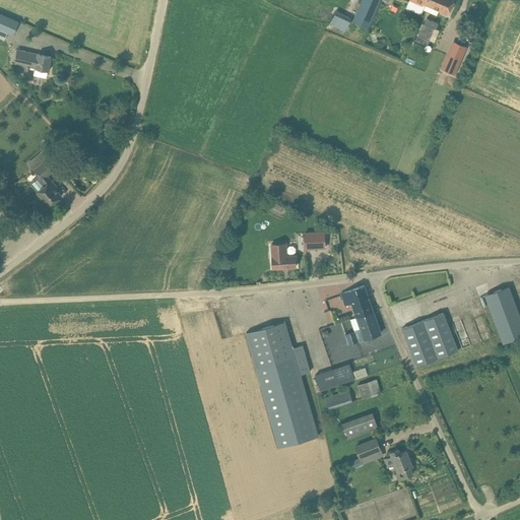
[(363,0),(353,21),(369,28),(381,0),(363,0)]
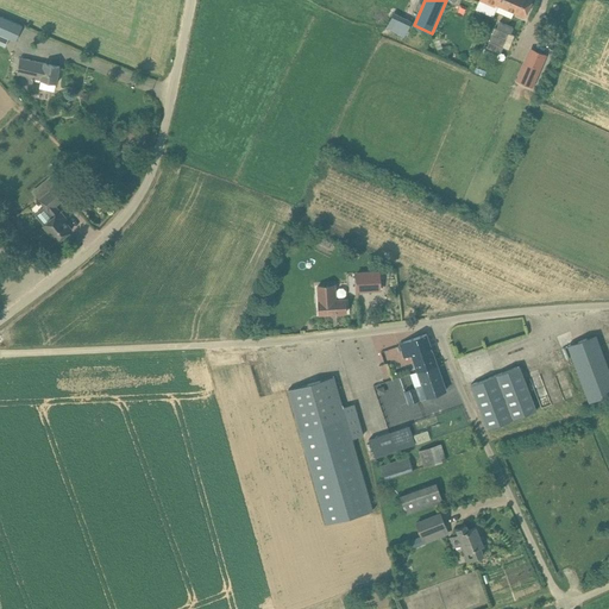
[(532,0),(501,0),(498,5),(496,12),(512,18),(514,12),(525,17),(532,0)]
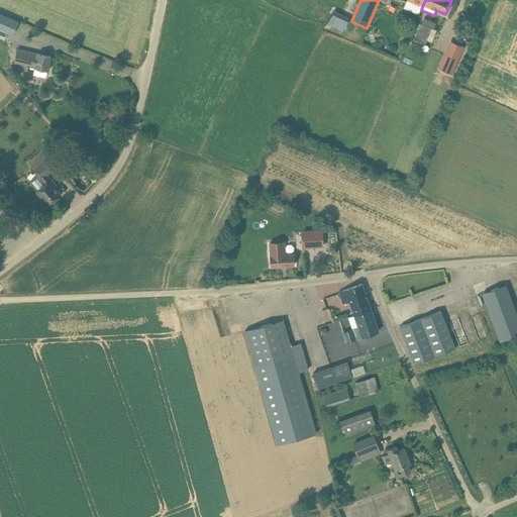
[(316,15),(321,20),(330,12),(325,6),(316,15)]
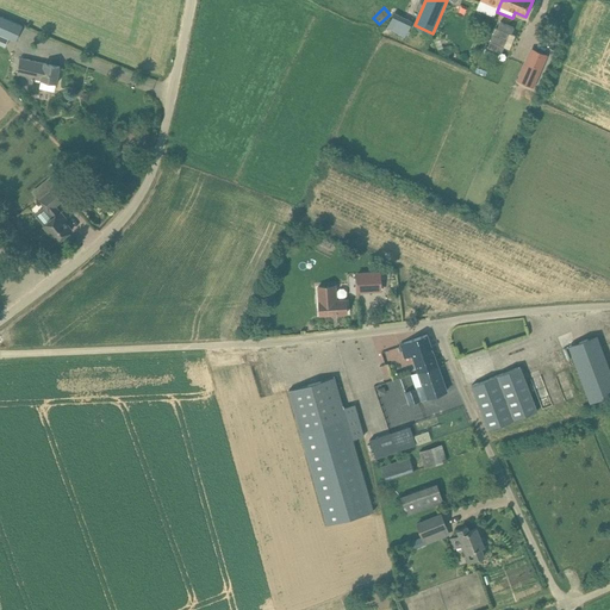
[(387,27),(408,37),(414,23),(393,13),(387,27)]
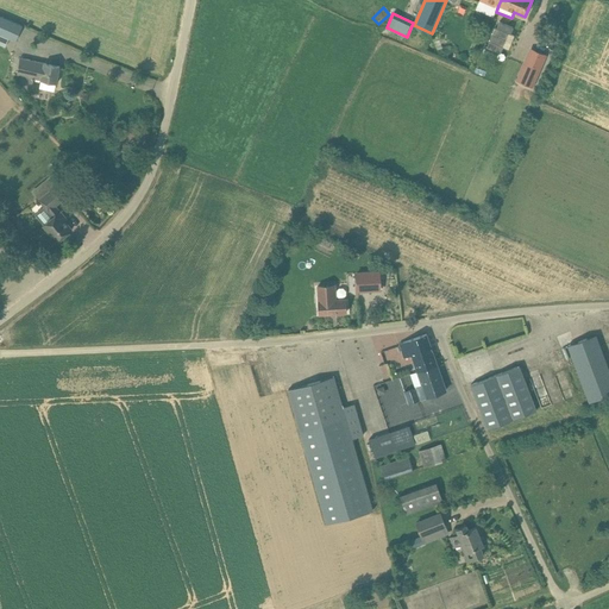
[(16,42),(23,26),(0,16),(0,44),(5,46),(10,38),(16,42)]
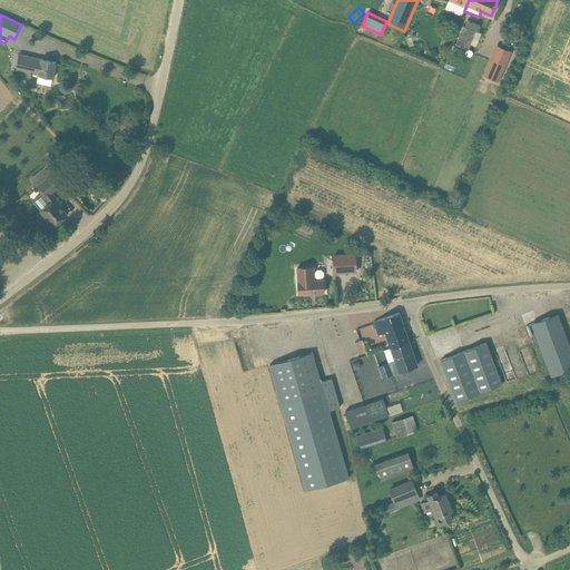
[(499,46),(485,77),(499,82),(512,51),(499,46)]
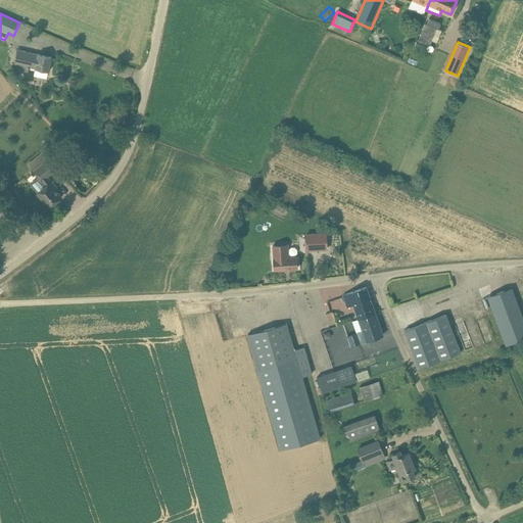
[(46,78),(47,72),(48,72),(51,57),(17,50),(15,59),(14,64),(22,66),(21,69),(28,72),(29,67),(36,68),(34,76),(46,78)]
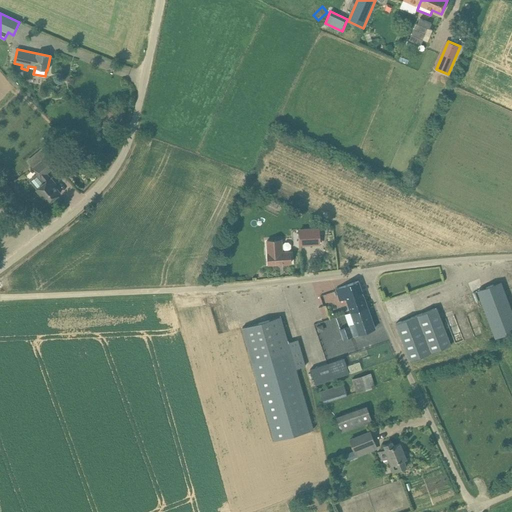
[(18,89),(19,89),(23,84),(10,72),(5,77),(18,89)]
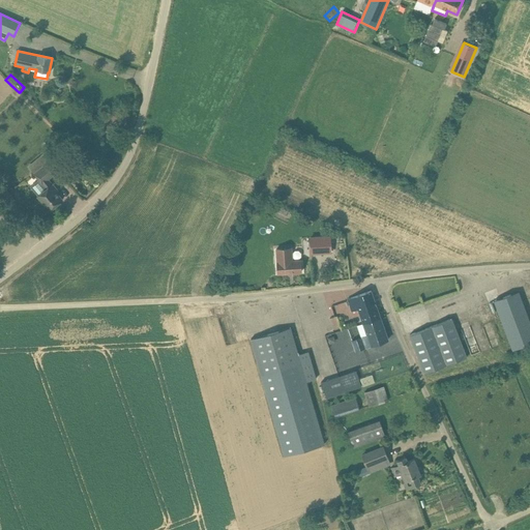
[(45,153),(29,167),(34,174),(38,179),(30,186),(38,196),(43,202),(50,210),(62,200),(57,193),(58,192),(52,184),(48,179),(58,171),(50,162),(45,153)]
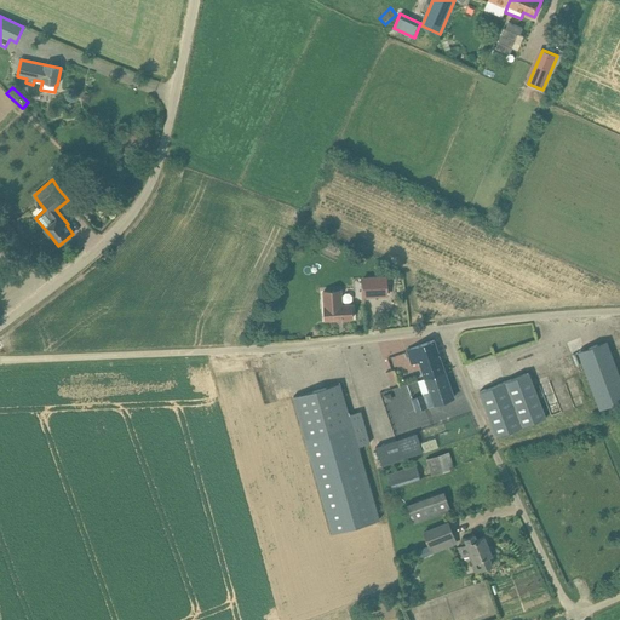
[(388,296),(386,277),(363,279),(365,297),(388,296)]
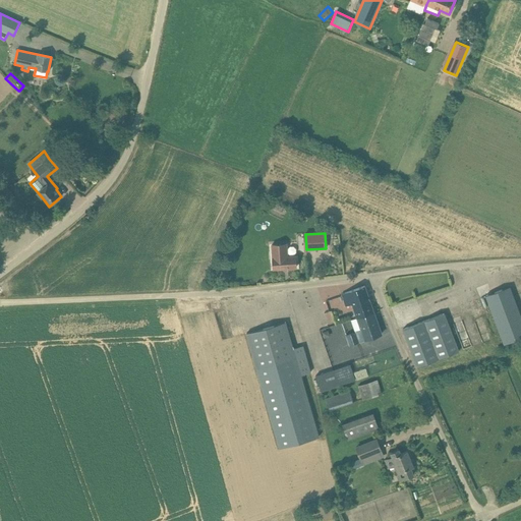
[(272,244),(273,258),(274,269),(296,267),(295,256),(288,256),(287,243),(272,244)]
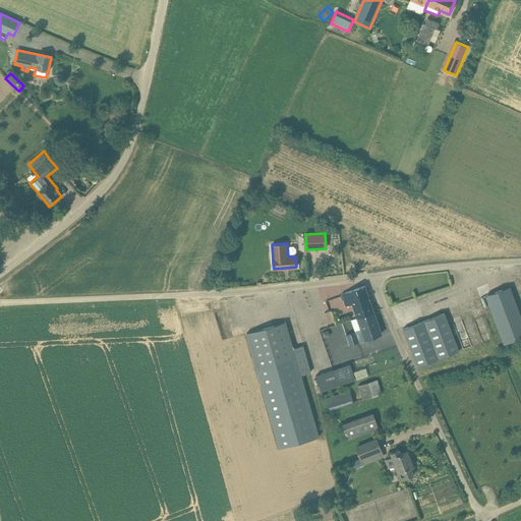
[(352,303),(357,317),(373,312),(364,286),(342,294),(346,305),(352,303)]
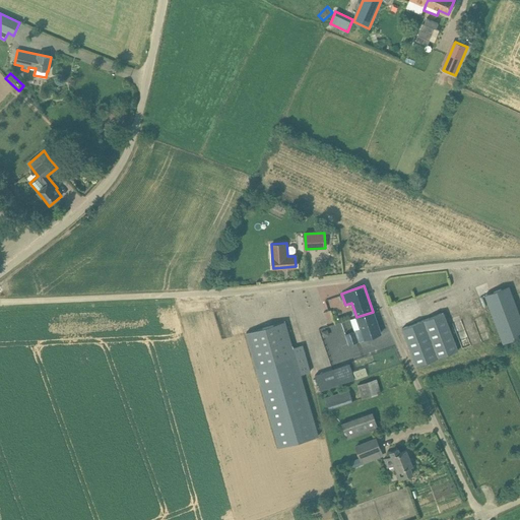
[(484,296),(503,343),(519,336),(519,315),(509,286),(484,296)]
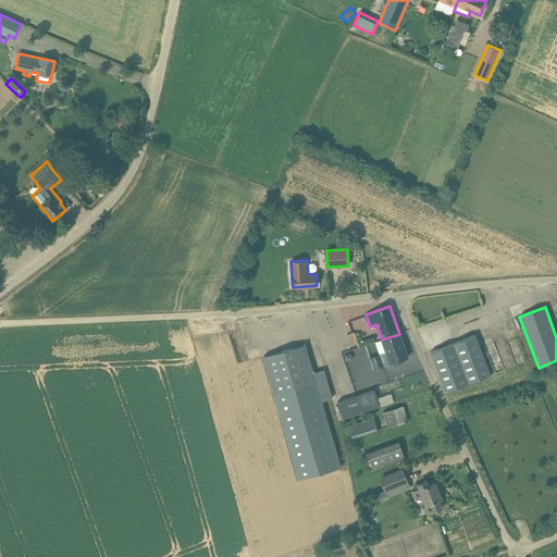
[(399,334),(382,339),(386,353),(370,358),(374,369),(408,357),(399,334)]
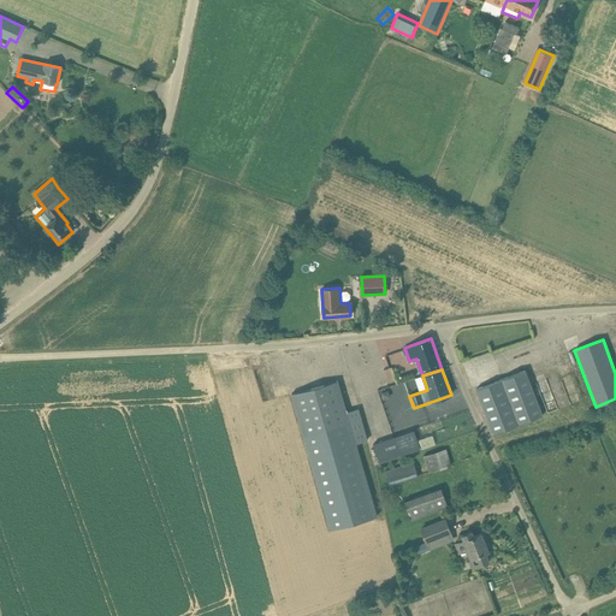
[(525,371),(477,390),(493,434),(543,415),(525,371)]
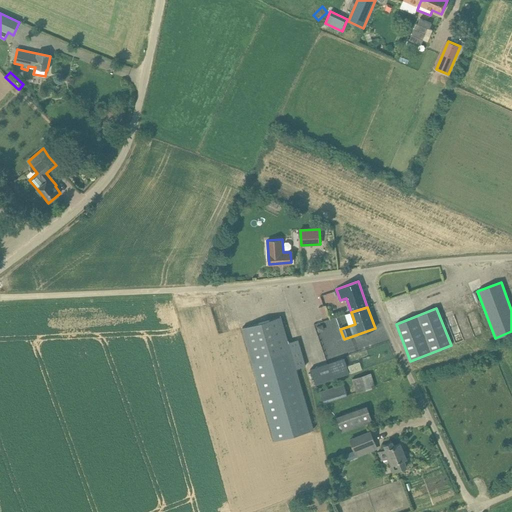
[(281,316),(242,327),(275,440),(313,429),(295,368),(305,366),(298,340),(289,343),(281,316)]
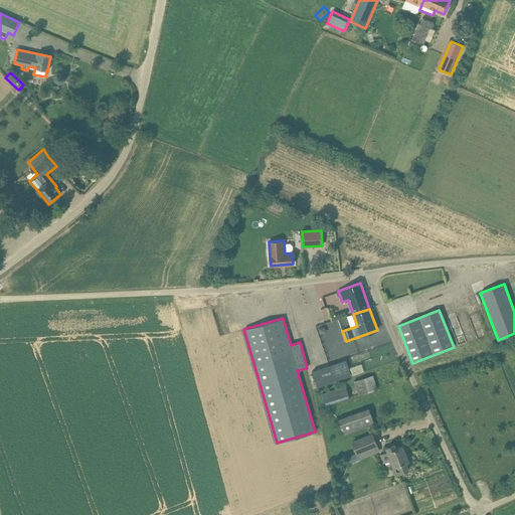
[(337,320),(317,325),(326,356),(334,353),(336,362),(345,360),(336,332),(340,331),(337,320)]
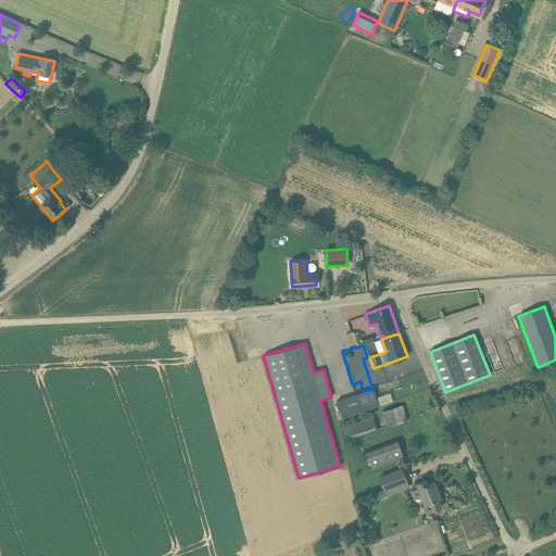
[(374,388),(337,401),(342,418),(379,405),(374,388)]
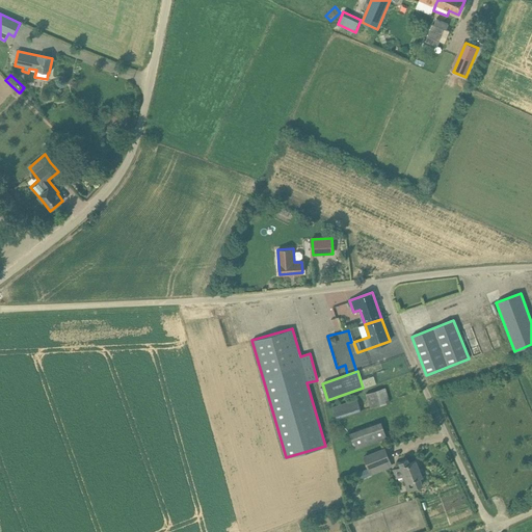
[(366,394),(370,408),(390,402),(386,388),(366,394)]
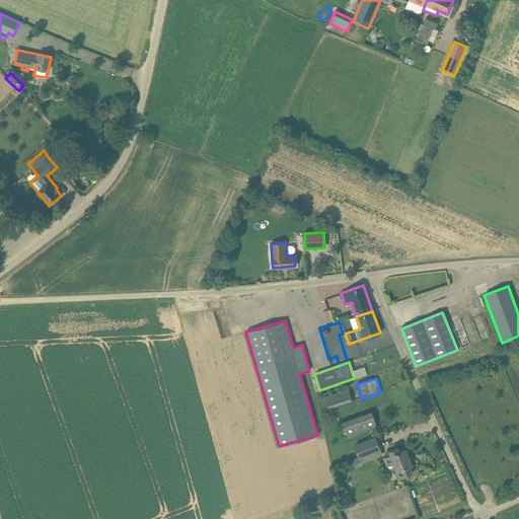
[(323,397),(327,409),(352,401),(349,389),(323,397)]
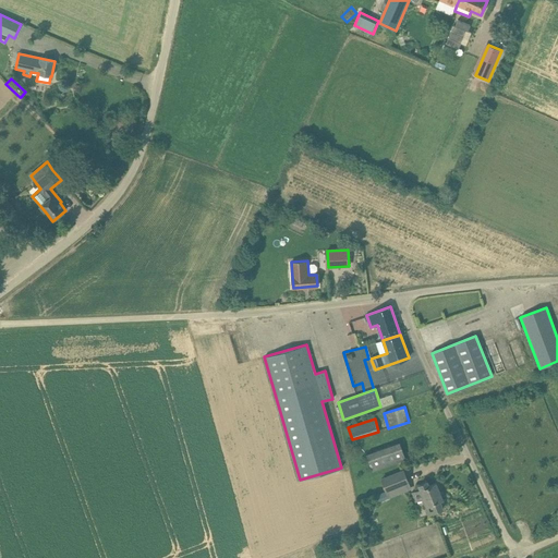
[(366,455),(372,471),(405,459),(400,443),(366,455)]
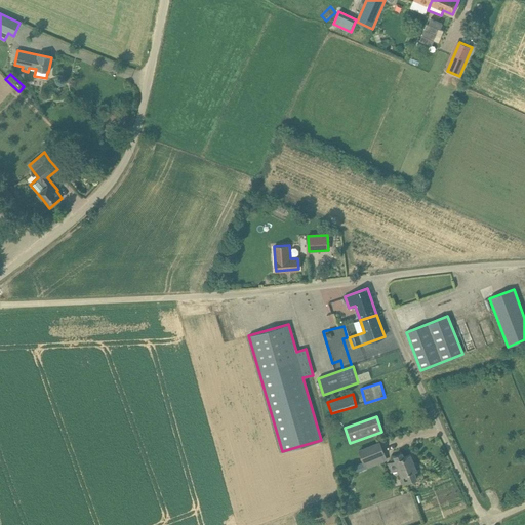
[(359,450),(363,462),(385,454),(379,443),(359,450)]
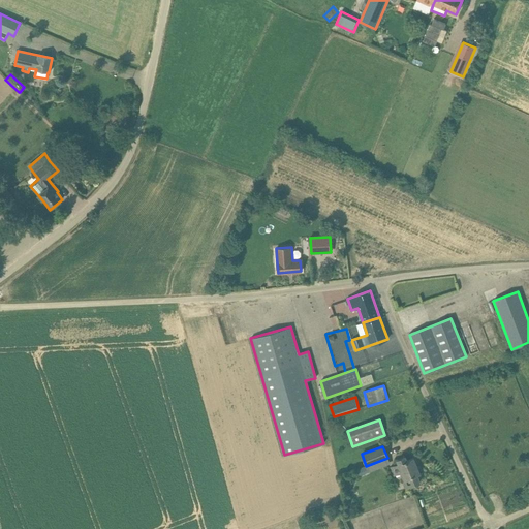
[(405,487),(405,488),(419,483),(416,474),(419,473),(413,458),(407,461),(405,457),(397,460),(399,464),(392,467),(395,474),(402,472),(407,486),(405,487)]
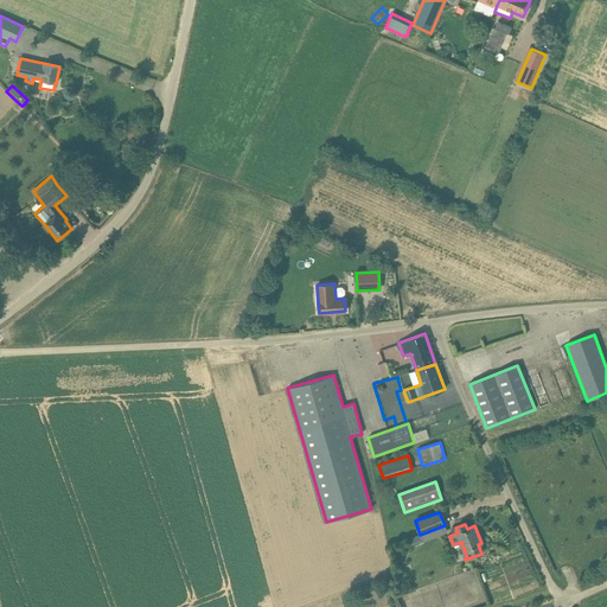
[(420,535),(409,540),(411,547),(422,542),(420,535)]
